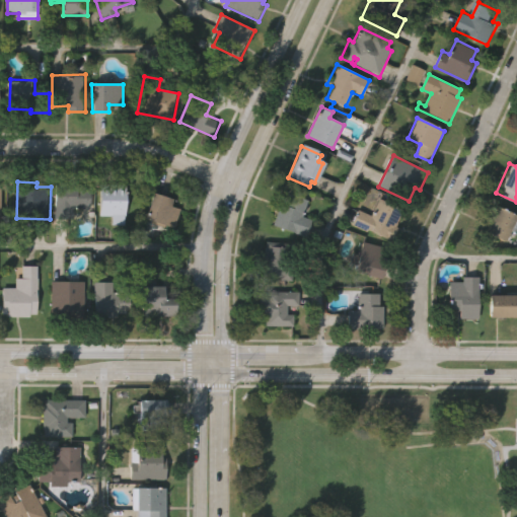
[(90,187),(90,209),(75,209),(74,220),(58,220),(57,181),(80,181),(80,188),(90,187)]
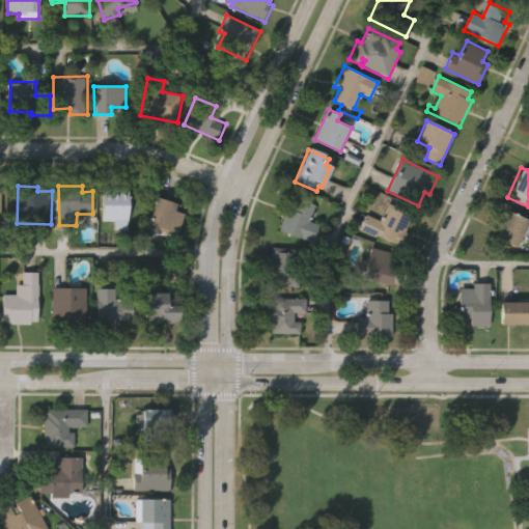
[(129,188),(129,230),(114,230),(114,222),(102,222),(102,188),(129,188)]
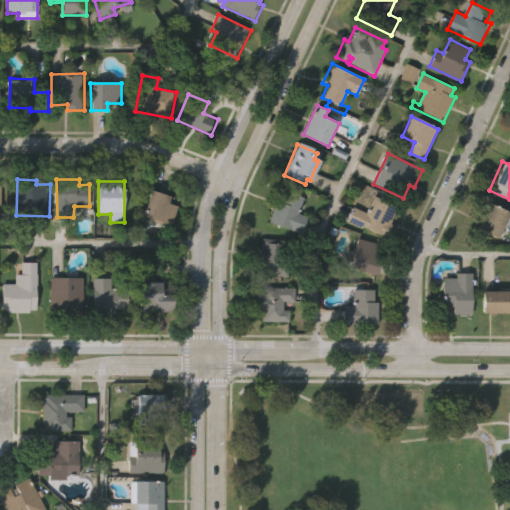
[(142,216),(151,190),(172,197),(170,204),(180,207),(173,227),(142,216)]
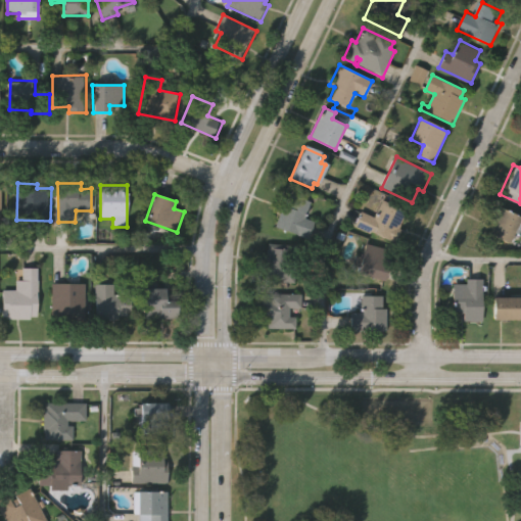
[(304,238),(273,226),(281,204),(285,205),(289,194),(309,201),(302,218),(312,221),(304,238)]
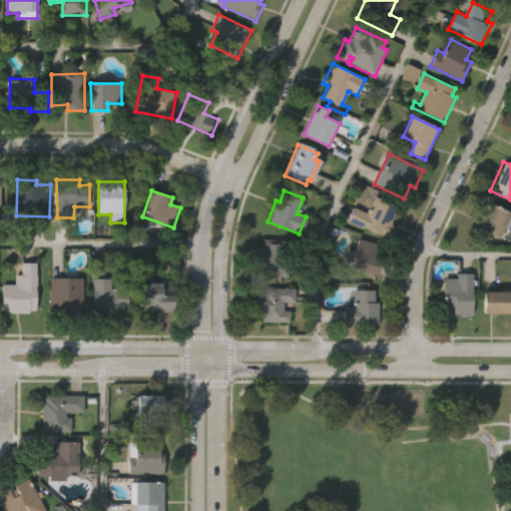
[(374,196),(400,208),(393,224),(395,225),(388,238),(365,227),(364,231),(346,222),(354,204),(367,210),(374,196)]
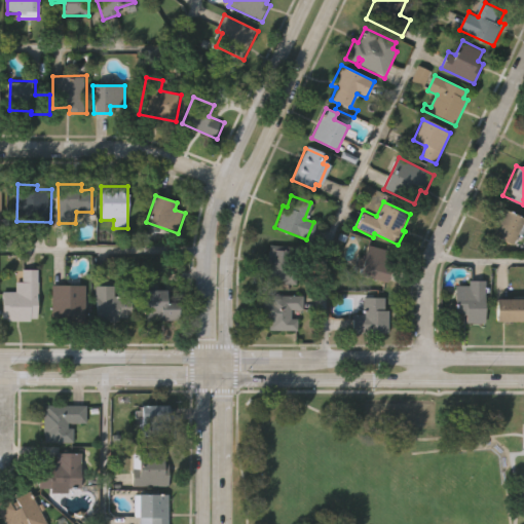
[(523,233),(519,231),(513,245),(492,235),(504,209),(523,218),(523,233)]
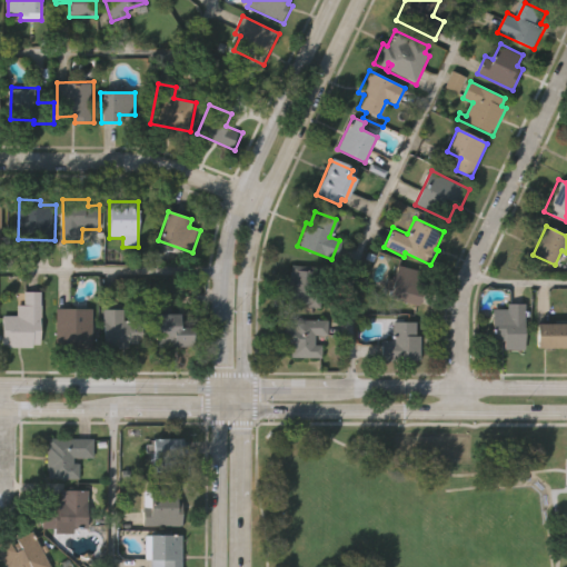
[(332,290),(322,289),(320,310),(307,308),(307,306),(288,304),(291,266),(335,270),(332,290)]
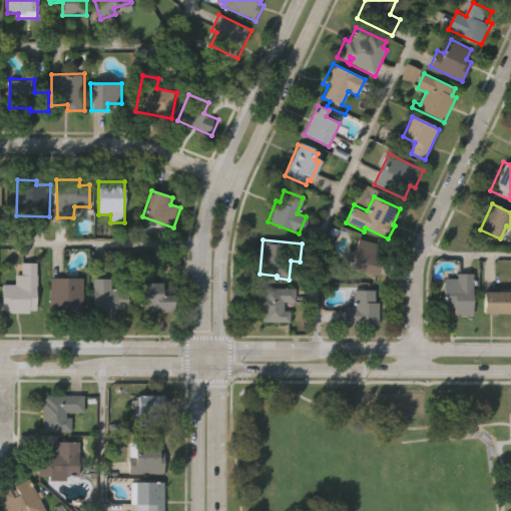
[(377,277),(351,270),(358,239),(379,244),(376,254),(382,257),(377,277)]
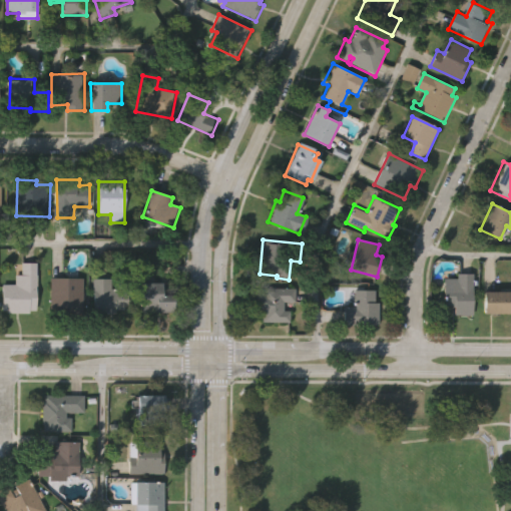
[(3,312),(3,286),(16,286),(16,277),(22,277),(23,264),(37,264),(37,313),(31,313),(31,315),(7,315),(7,312),(3,312)]
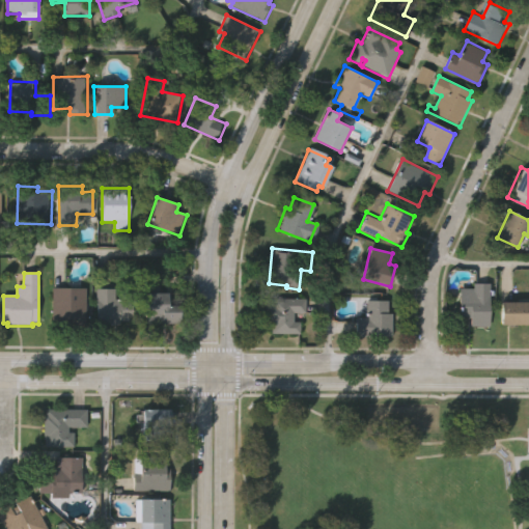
[(462,317),(462,291),(472,291),(472,283),(491,283),(491,327),(471,327),(471,317),(462,317)]
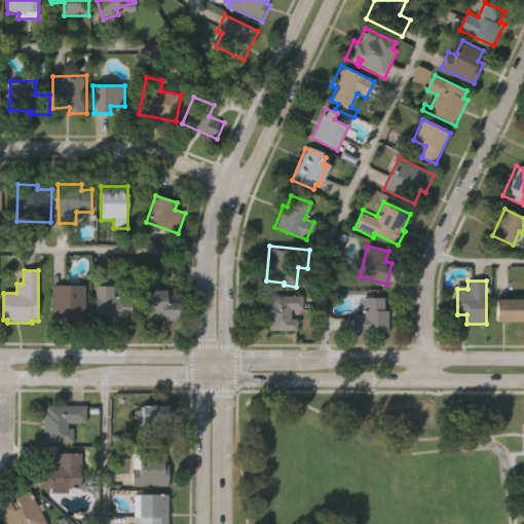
[(88,286),(87,324),(67,324),(67,320),(51,320),(51,286),(88,286)]
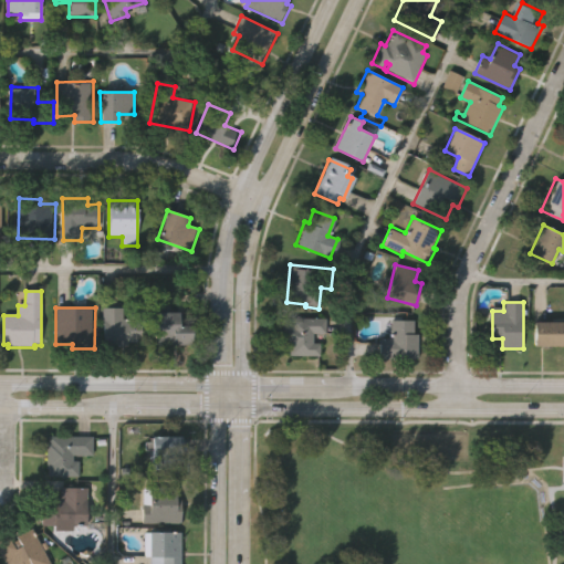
[(144,329),(144,345),(129,345),(129,350),(103,350),(103,309),(124,309),(124,320),(127,320),(127,313),(147,313),(147,329),(144,329)]
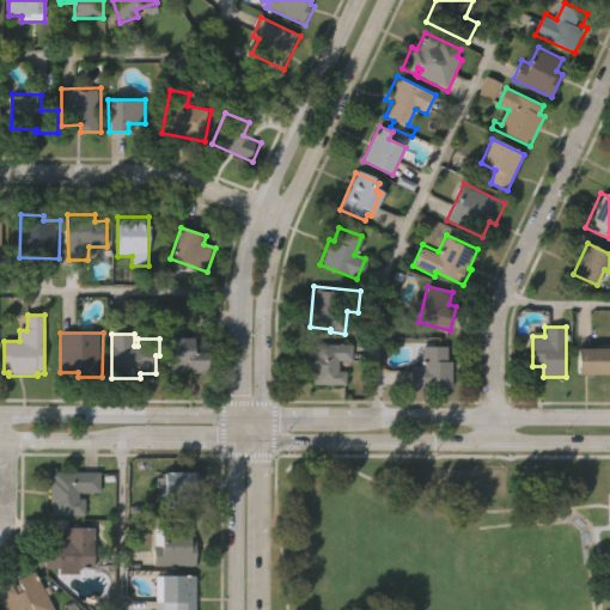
[(209,351),(209,374),(165,374),(166,336),(195,337),(195,351),(209,351)]
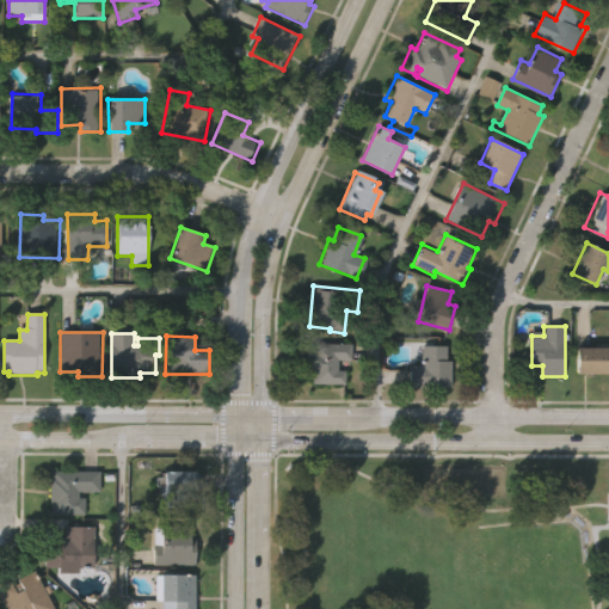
[(346,371),(346,386),(313,386),(313,380),(306,380),(306,351),(313,352),(313,344),(354,344),(354,362),(339,362),(339,371),(346,371)]
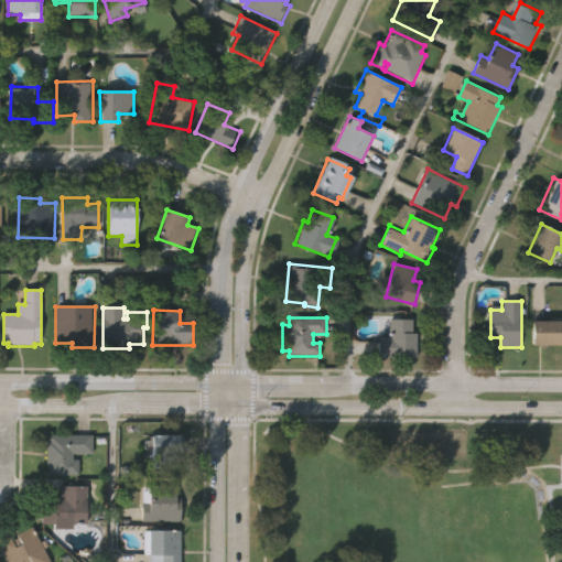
[(417,333),(417,358),(378,358),(379,337),(389,337),(389,320),(413,320),(413,333),(417,333)]
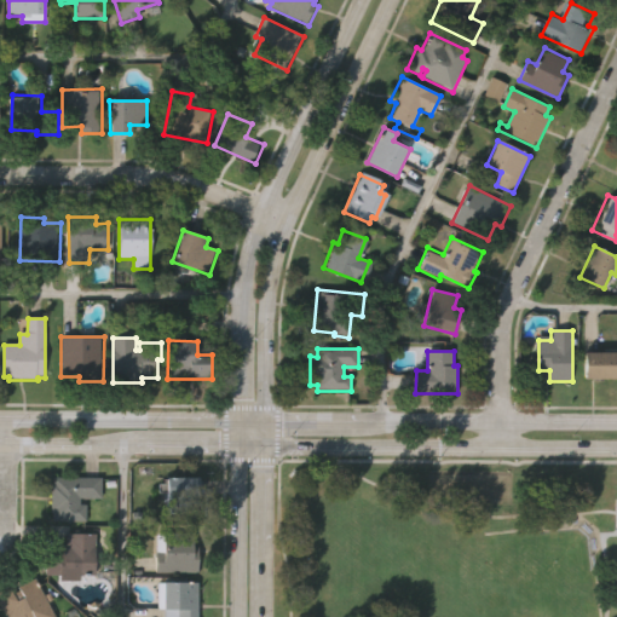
[(616,380),(583,380),(583,353),(616,353),(616,380)]
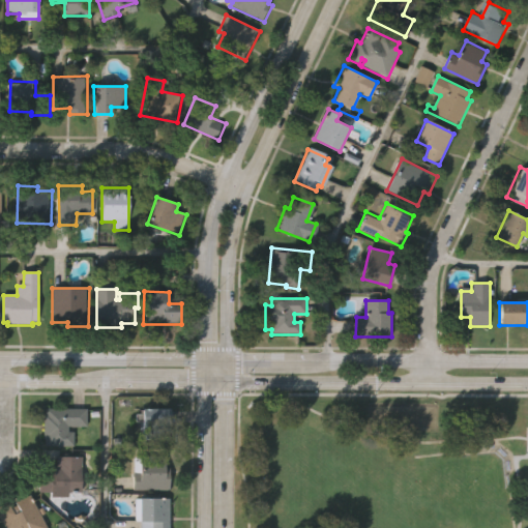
[(141,439),(141,408),(173,408),(173,433),(164,433),(164,439),(141,439)]
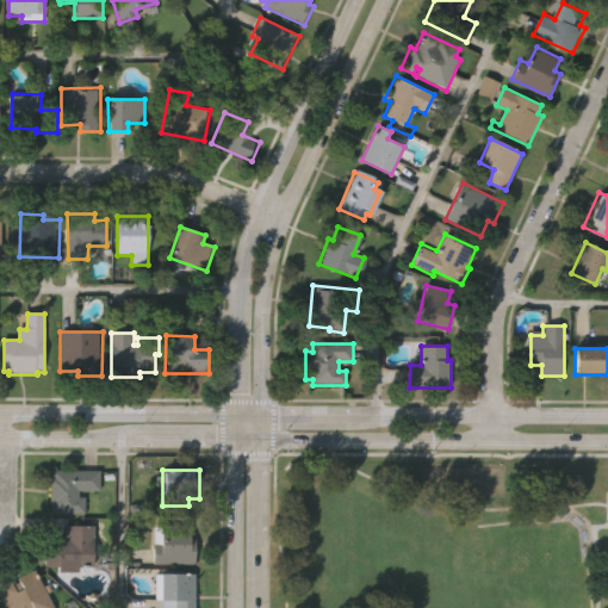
[(101,492),(80,492),(80,500),(87,500),(87,515),(53,515),(53,504),(51,504),(50,476),(53,476),(53,472),(101,472),(101,492)]
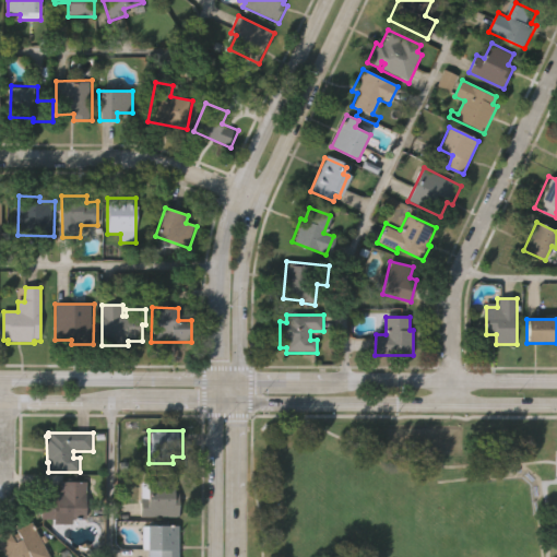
[(61,481),(90,481),(90,519),(43,519),(43,499),(58,499),(58,492),(61,492),(61,481)]
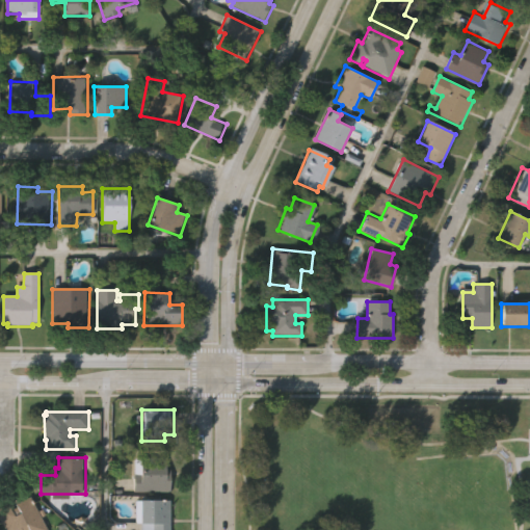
[(136,493),(136,471),(143,471),(143,457),(169,457),(169,469),(174,469),(174,493),(136,493)]
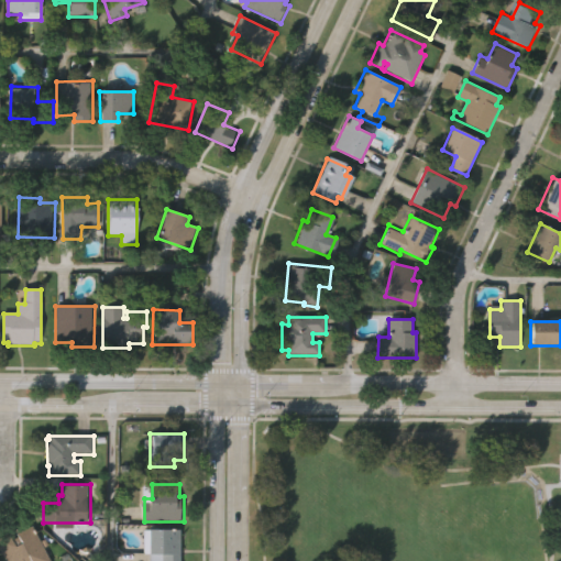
[(7,560),(0,547),(0,538),(10,534),(14,541),(21,538),(19,535),(34,527),(53,560),(7,560)]
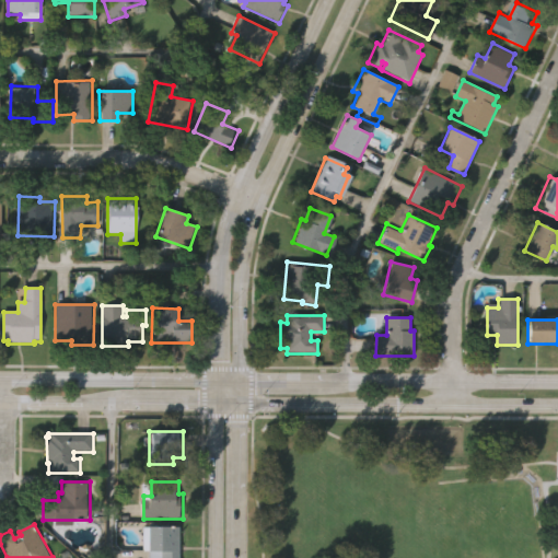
[(149,557),(149,549),(144,549),(144,525),(182,525),(182,557),(149,557)]
